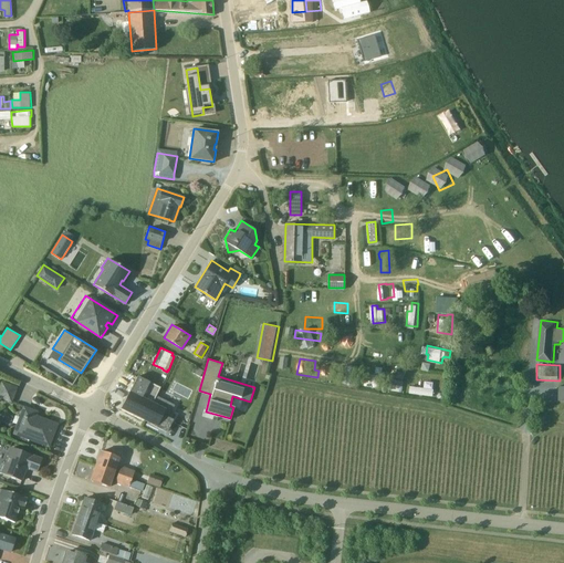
[(323,371),(322,378),(338,381),(340,374),(323,371)]
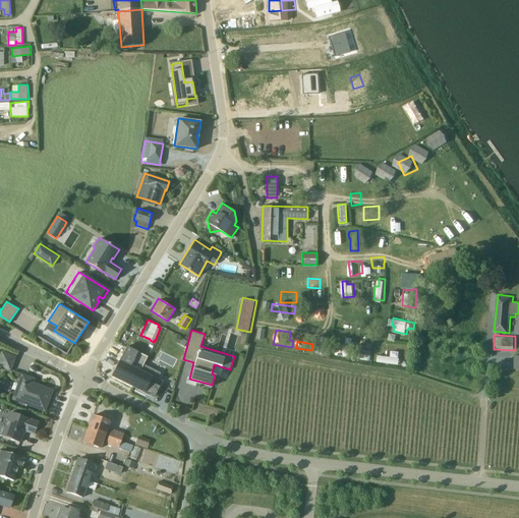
[(320,341),(318,351),(329,353),(331,343),(320,341)]
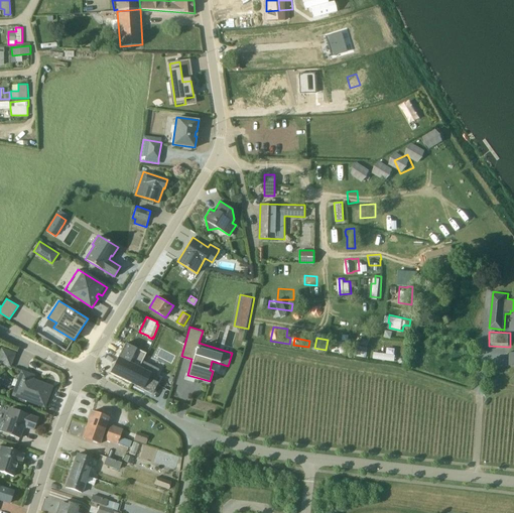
[(338,340),(336,352),(347,354),(349,342),(338,340)]
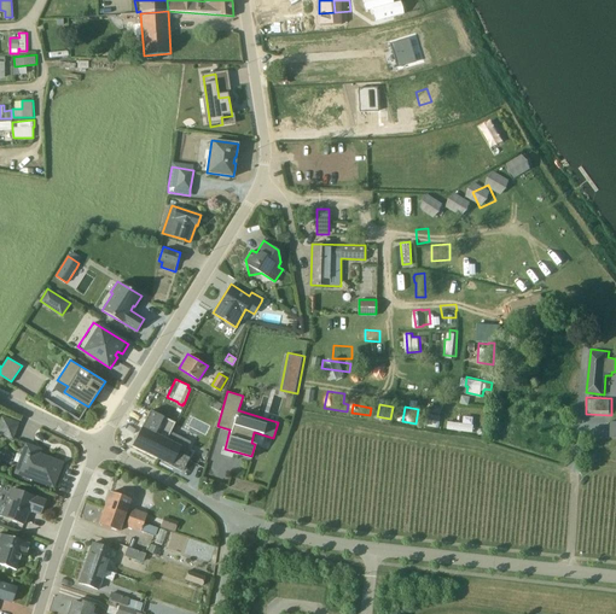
[(175,422),(151,410),(137,439),(146,444),(144,450),(157,457),(170,431),(175,422)]
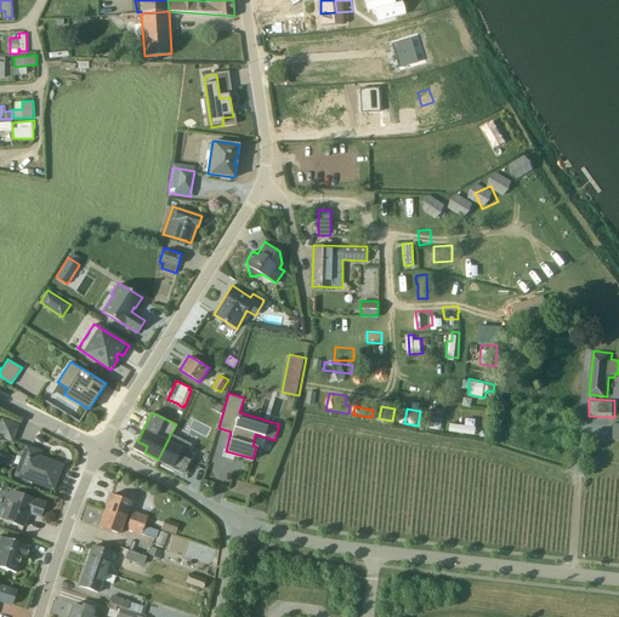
[(430,413),(427,426),(443,429),(444,416),(430,413)]
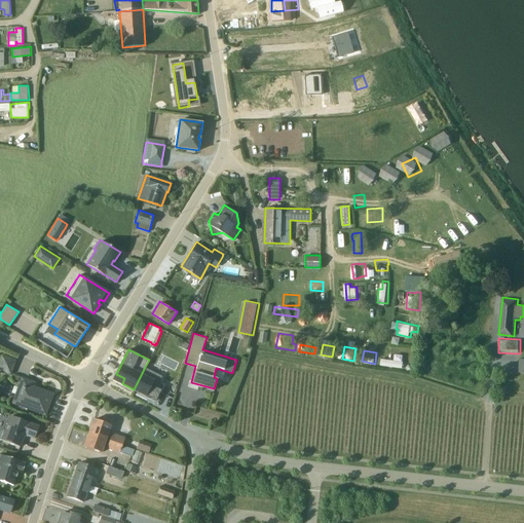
[(15,360),(2,355),(0,361),(0,368),(10,372),(15,360)]
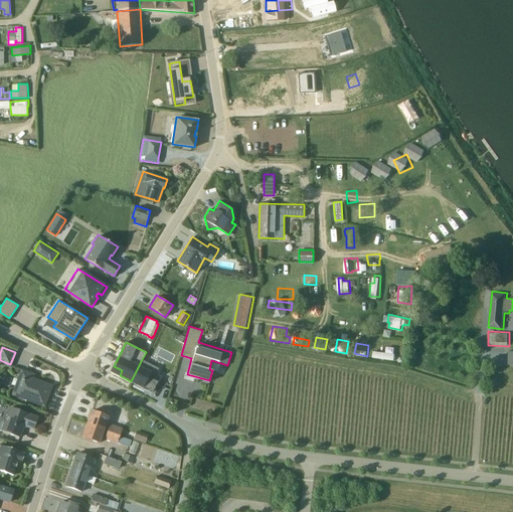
[(380,348),(379,357),(389,358),(390,349),(380,348)]
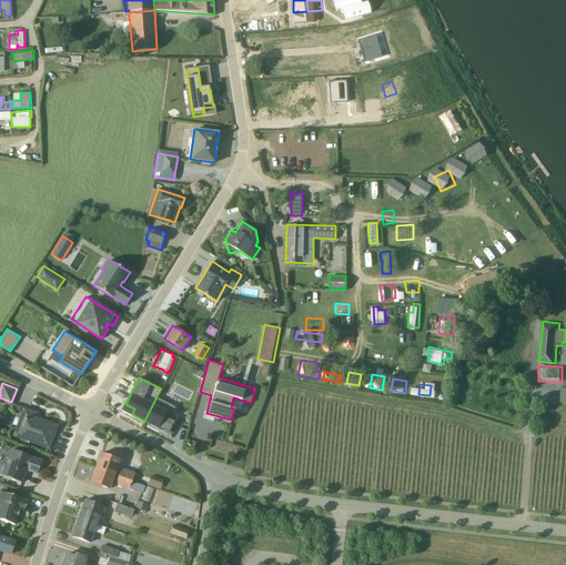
[(170,416),(175,405),(157,396),(144,421),(168,433),(173,421),(164,415),(164,414),(170,416)]
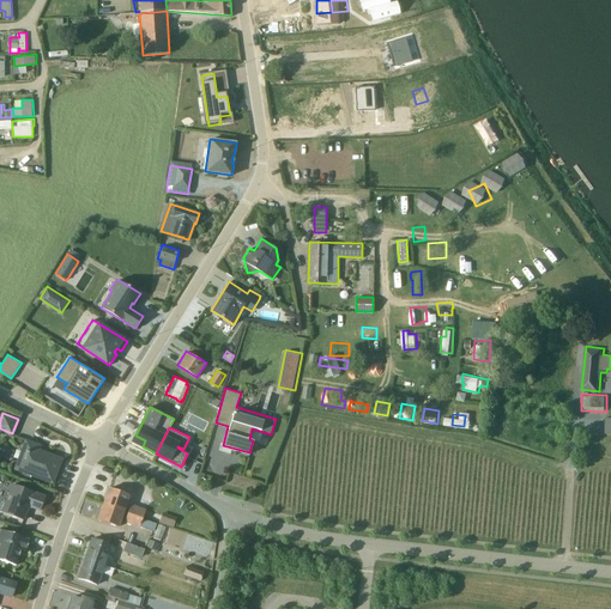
[(41,445),(26,439),(16,468),(53,482),(62,458),(46,451),(44,454),(38,451),(41,445)]
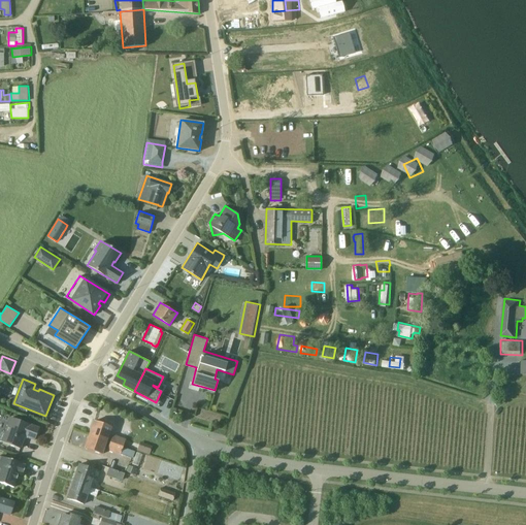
[(2,431),(0,436),(0,439),(21,448),(25,438),(28,437),(35,440),(40,426),(31,423),(31,424),(10,416),(5,431),(2,431)]
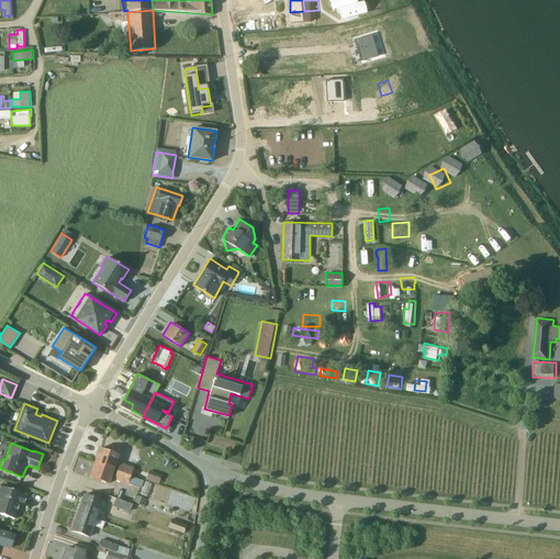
[(119,454),(101,447),(96,462),(113,468),(119,454)]
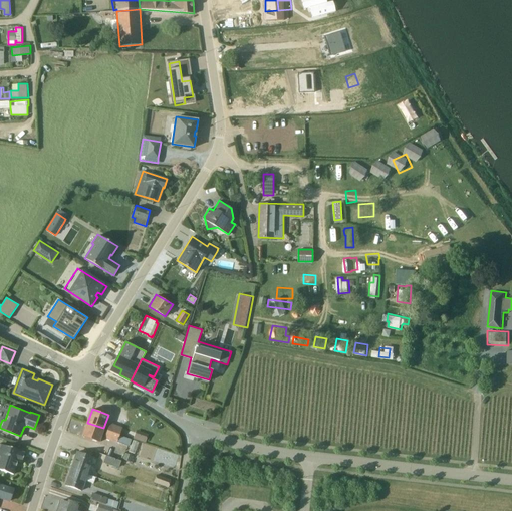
[(129,445),(132,438),(120,434),(107,430),(87,423),(82,435),(100,442),(102,436),(129,445)]
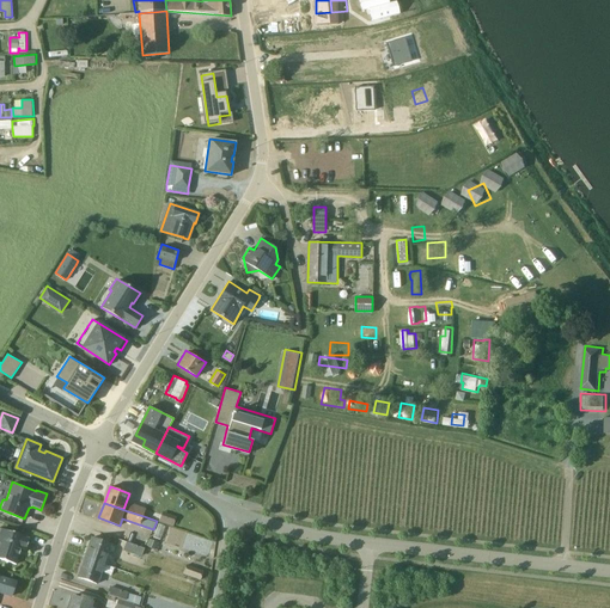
[(132,503),(128,511),(144,516),(146,508),(132,503)]
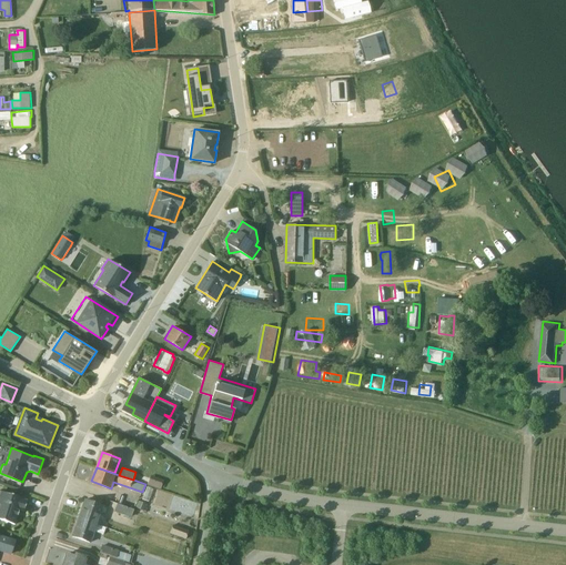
[(151,474),(148,483),(161,487),(164,480),(151,474)]
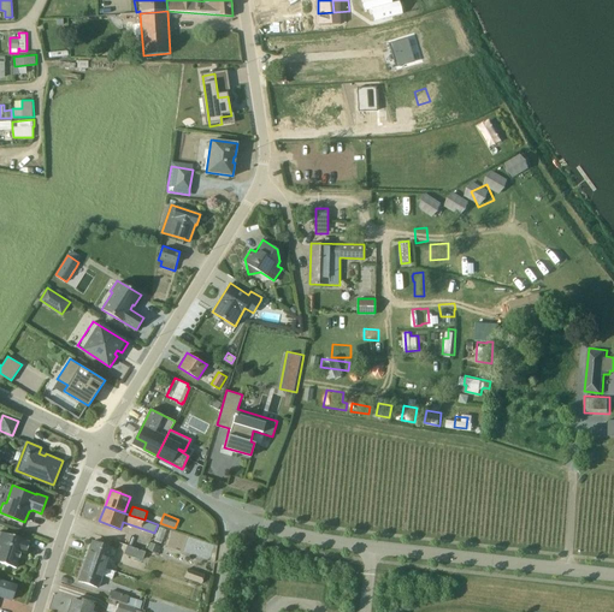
[(167,529),(160,526),(155,540),(161,542),(167,529)]
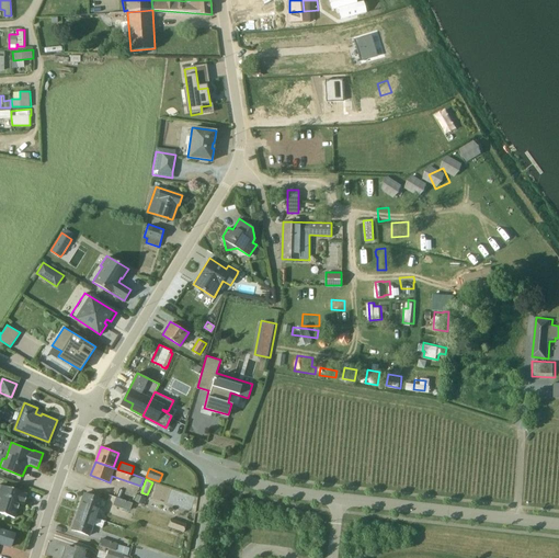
[(0,511),(15,516),(20,502),(24,503),(27,493),(0,482),(0,511)]
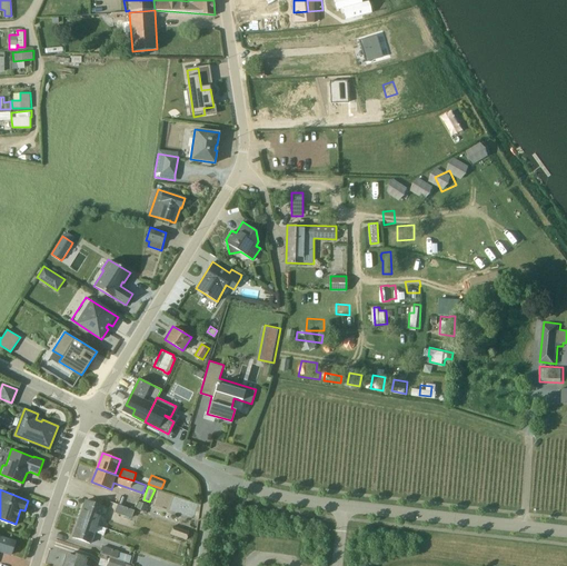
[(86,498),(78,518),(98,525),(105,505),(86,498)]
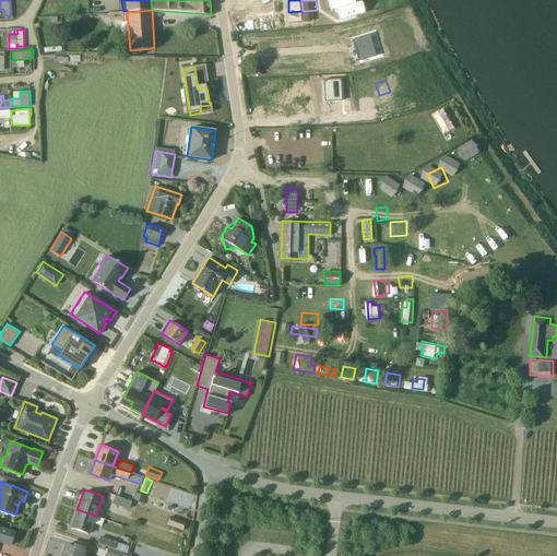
[(145,495),(137,492),(134,498),(142,501),(145,495)]
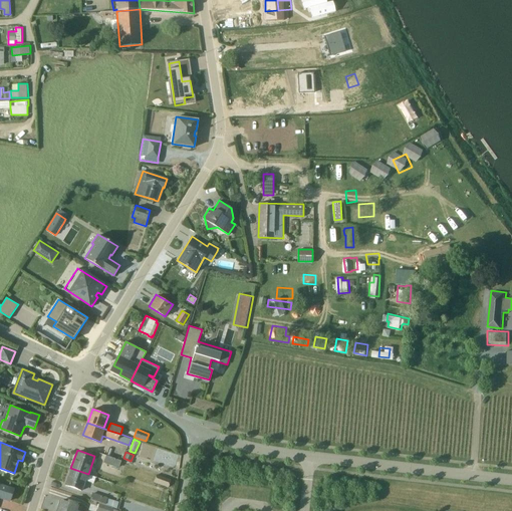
[(121,460),(106,454),(103,461),(119,467),(121,460)]
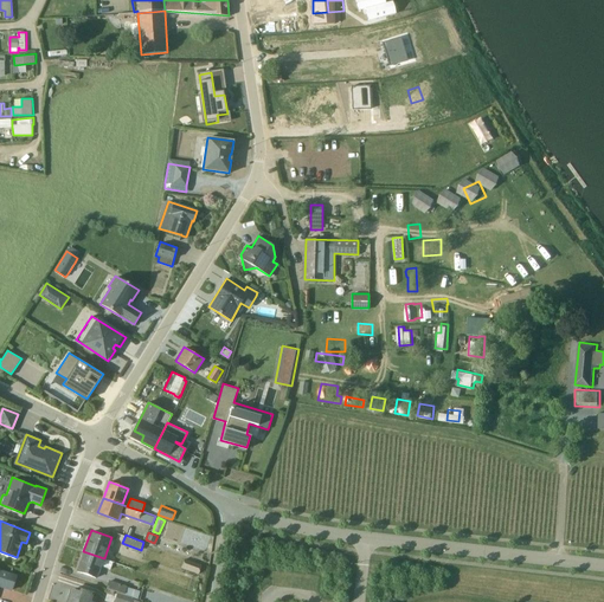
[(83,551),(76,570),(97,577),(102,565),(111,568),(114,561),(83,551)]
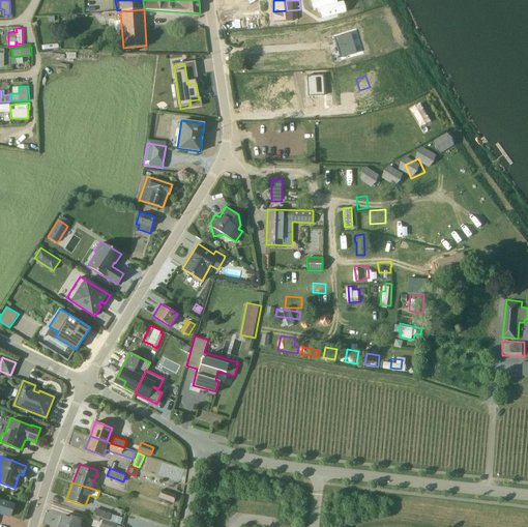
[(100,491),(98,498),(121,505),(123,497),(100,491)]
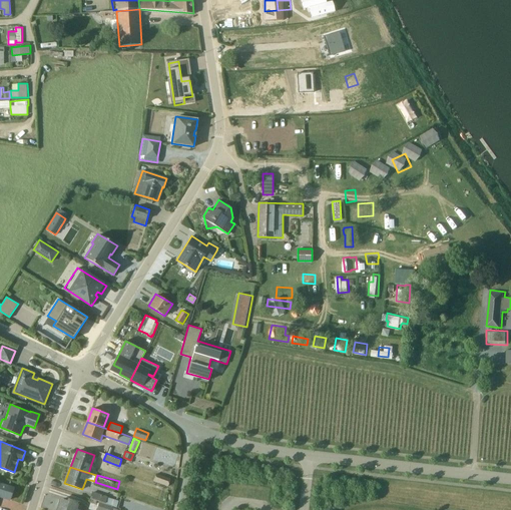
[(0,495),(10,499),(14,487),(0,482),(0,495)]
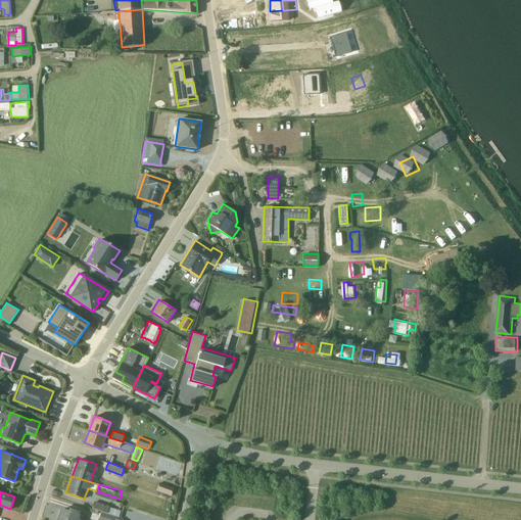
[(121,510),(94,501),(92,507),(120,516),(121,510)]
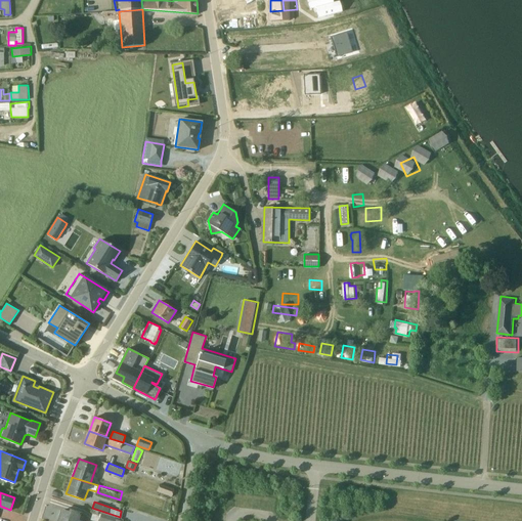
[(60,508),(56,520),(82,520),(85,515),(70,509),(69,511),(60,508)]
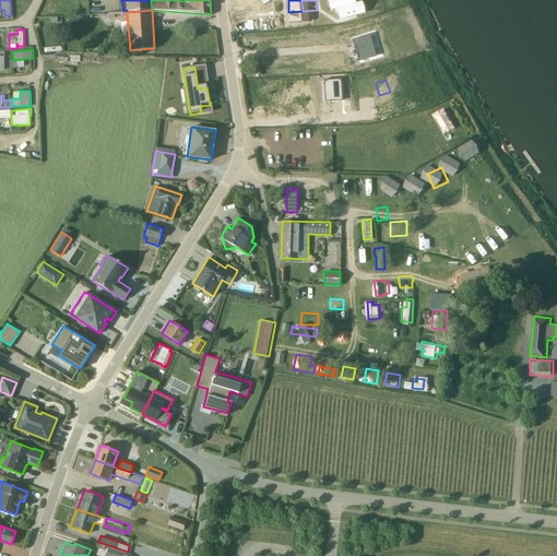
[(130,555),(131,555),(123,552),(123,551),(109,546),(108,546),(105,555),(130,555)]
